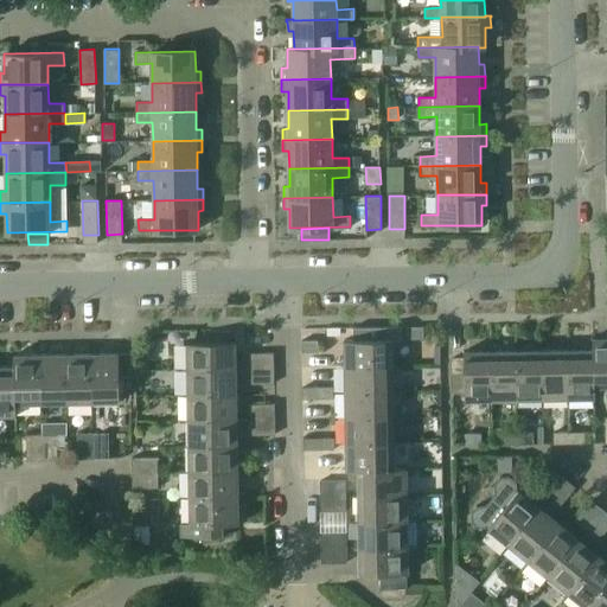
[(345,340),(345,366),(394,365),(393,342),(402,342),(402,327),(353,327),(353,339),(345,340)]
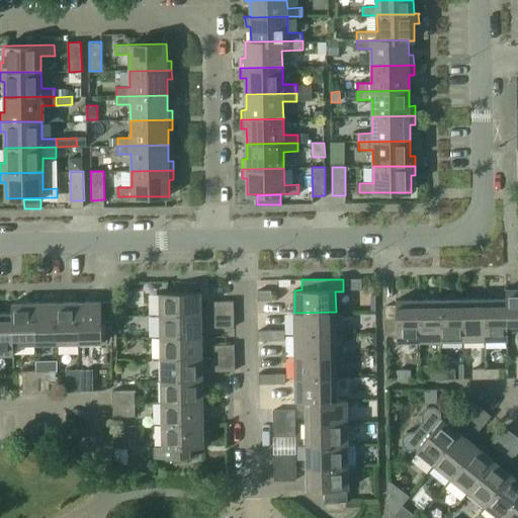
[(361,288),(361,279),(347,279),(347,288),(361,288)]
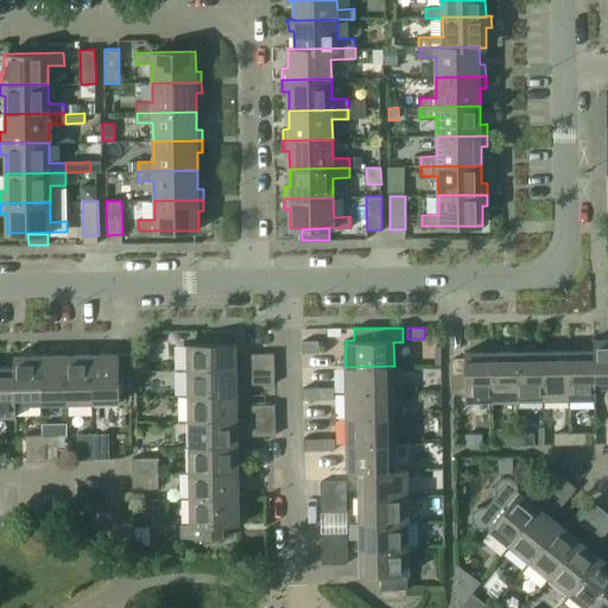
[(607,337),(594,339),(594,349),(595,349),(595,387),(607,386),(607,337)]
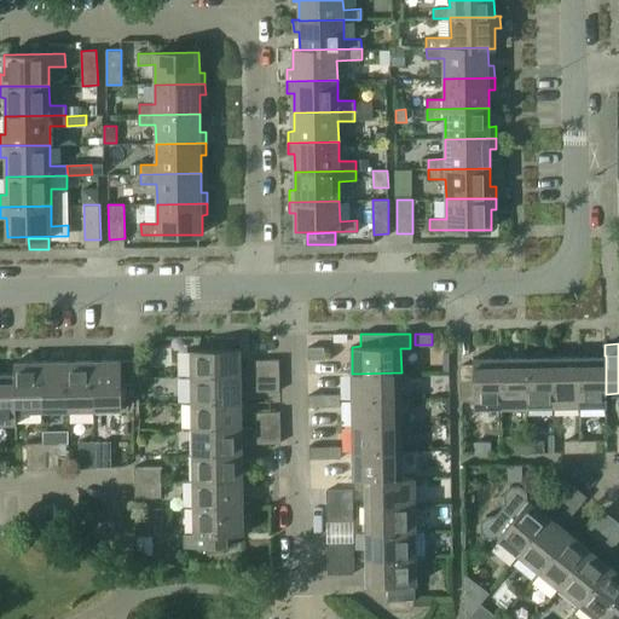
[(324,347),(308,347),(308,359),(324,359),(324,347)]
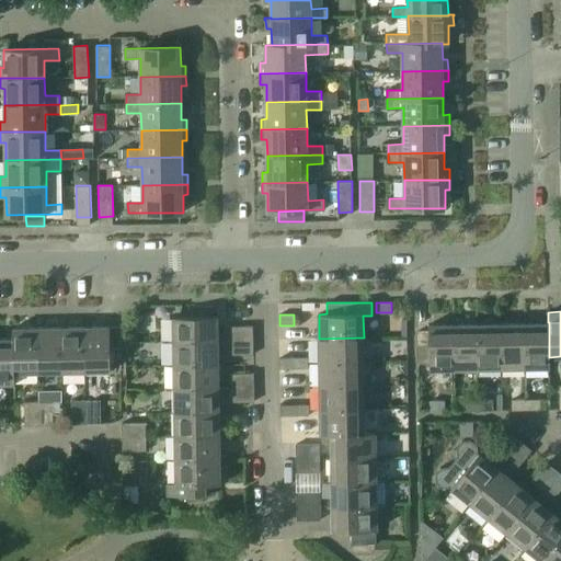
[(173,317),(173,341),(218,340),(218,316),(173,317)]
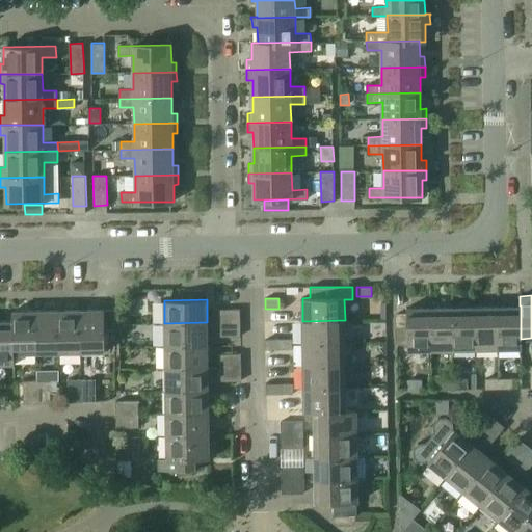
[(520,306),(498,307),(499,349),(521,348),(521,339),(521,306),(520,306)]
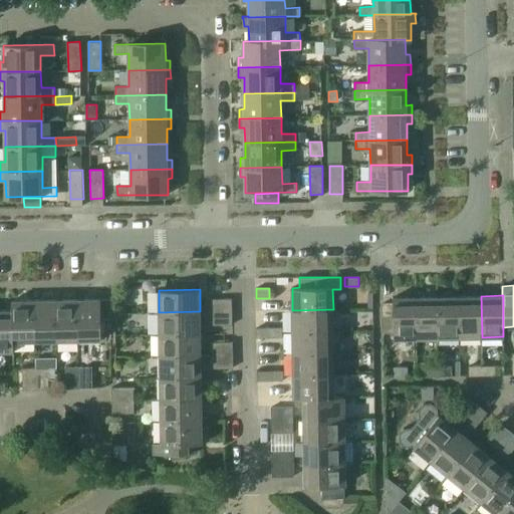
[(459,296),(437,297),(438,337),(460,337),(459,296)]
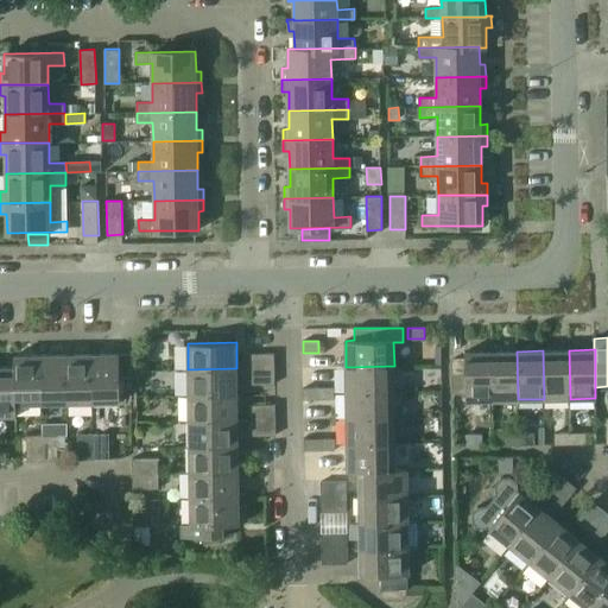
[(569,350),(543,350),(544,399),(570,399),(569,350)]
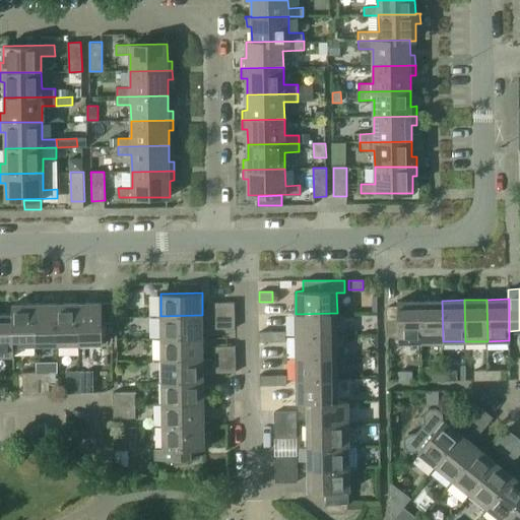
[(420,342),(420,301),(397,301),(398,342),(420,342)]
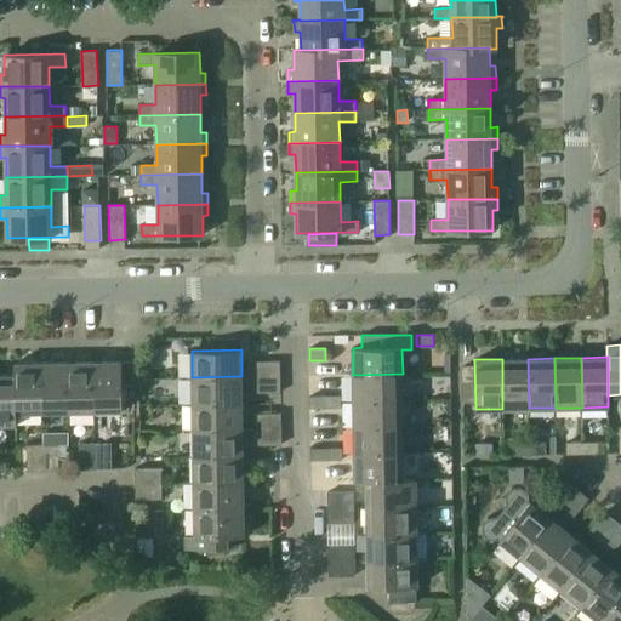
[(528,359),(502,359),(502,409),(529,408),(528,359)]
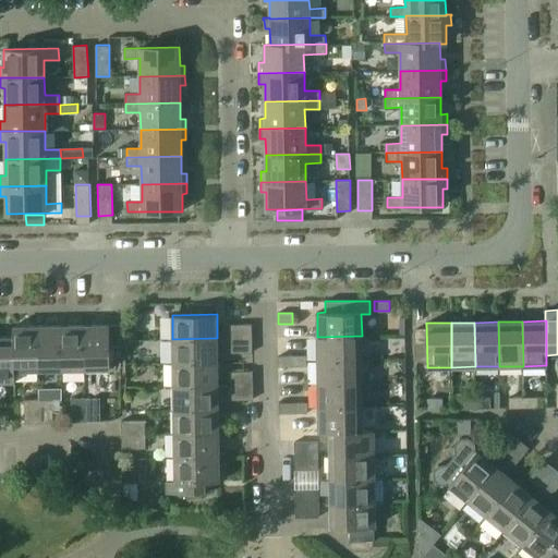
[(228,325),(229,338),(252,338),(252,324),(228,325)]
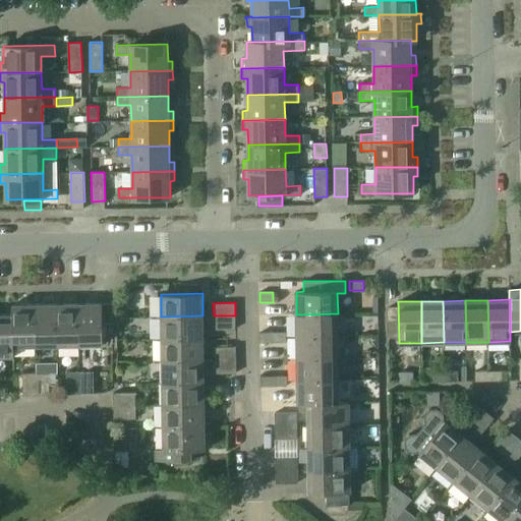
[(79,303),(57,304),(58,345),(80,345),(79,303)]
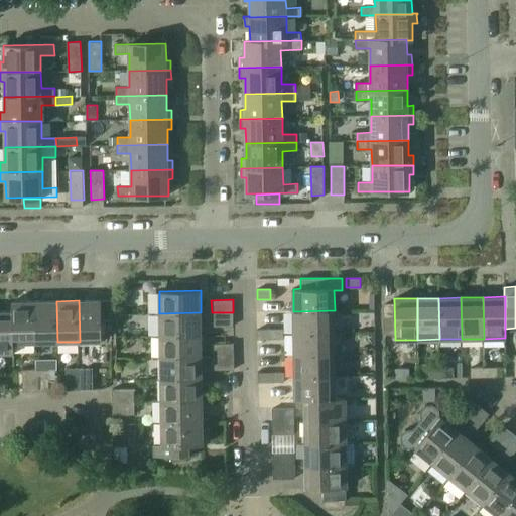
[(101,300),(79,300),(80,342),(102,341),(101,300)]
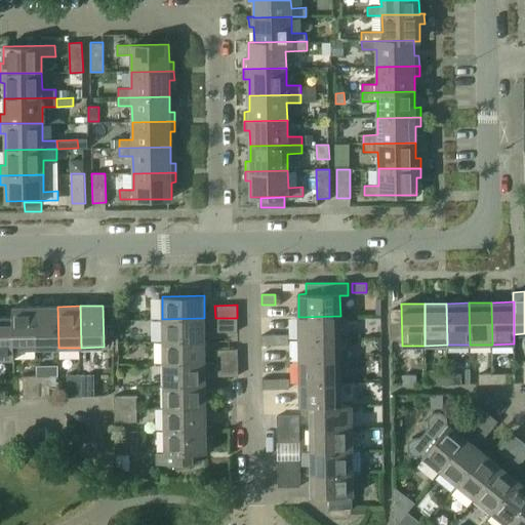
[(12,307),(12,317),(13,349),(14,349),(36,349),(35,307),(12,307)]
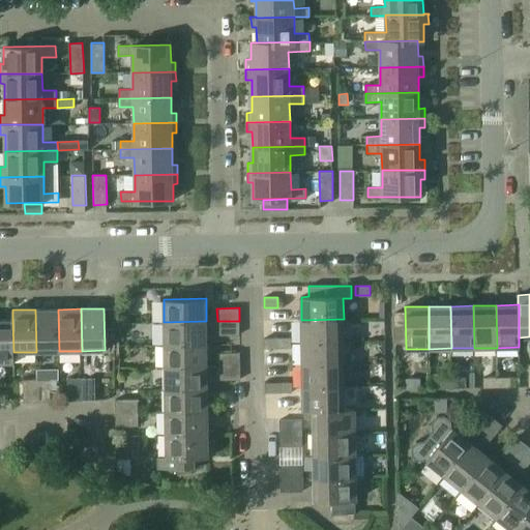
[(58,310),(35,310),(36,352),(59,351),(58,310)]
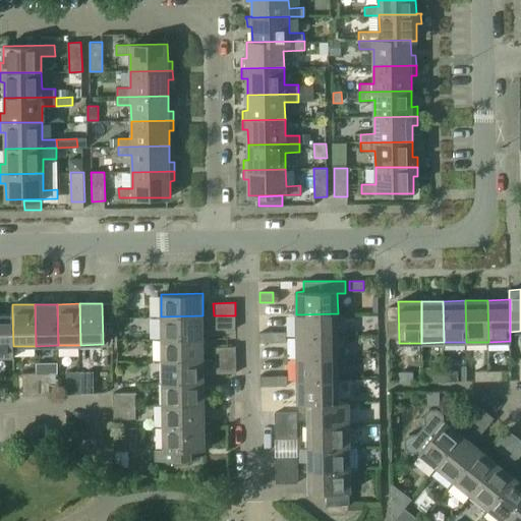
[(12,314),(0,313),(0,355),(14,355),(14,346),(13,346),(12,314)]
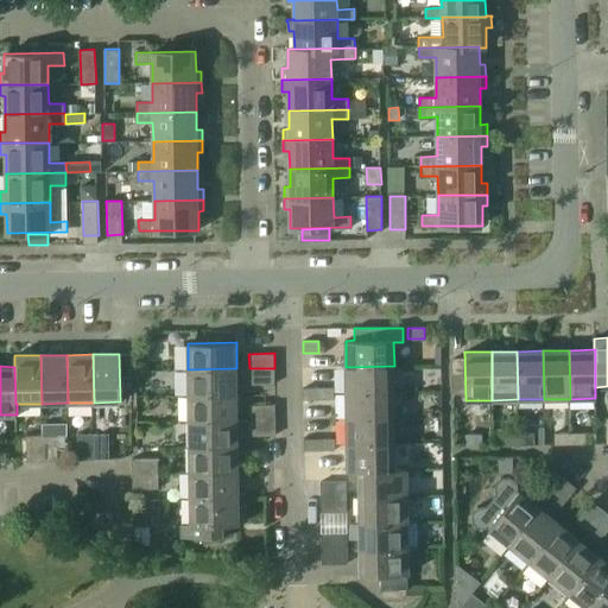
[(346,367),(346,393),(394,392),(394,366),(346,367)]
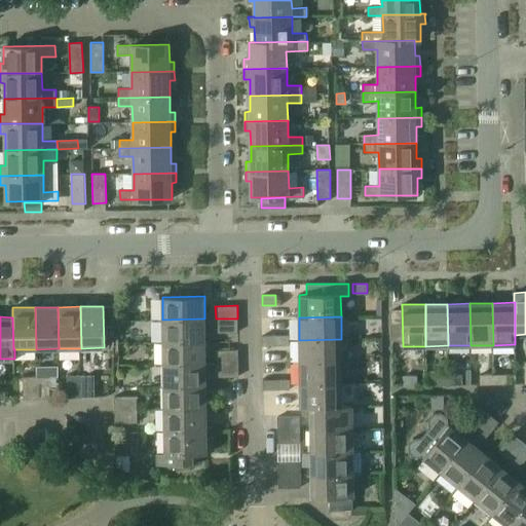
[(162,320),(163,342),(205,341),(204,318),(162,320)]
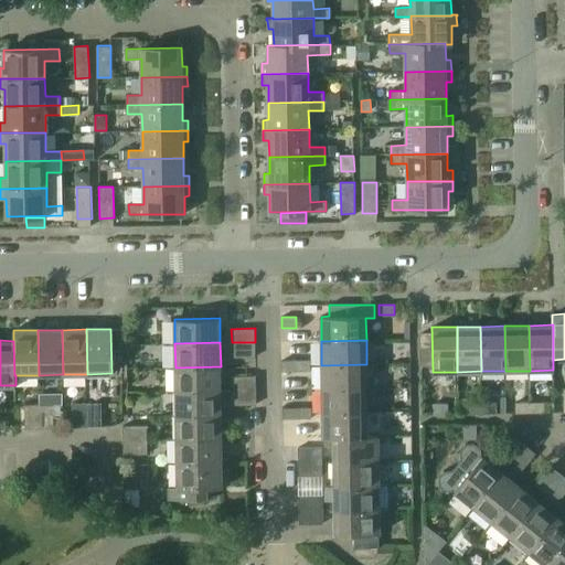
[(255,342),(232,342),(232,358),(255,358),(255,342)]
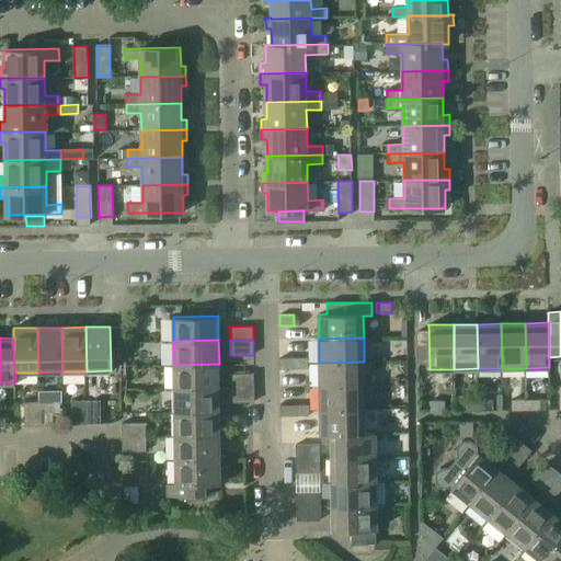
[(308,357),(294,358),(294,368),(308,368),(308,357)]
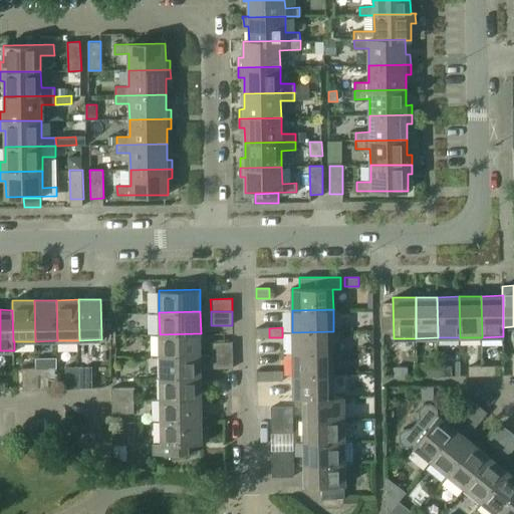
[(269,337),(269,328),(256,328),(256,338),(269,337)]
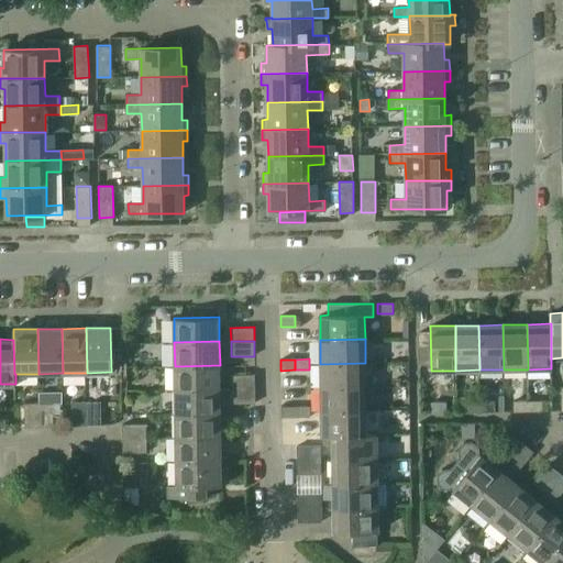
[(320,364),(321,388),(365,387),(365,363),(320,364)]
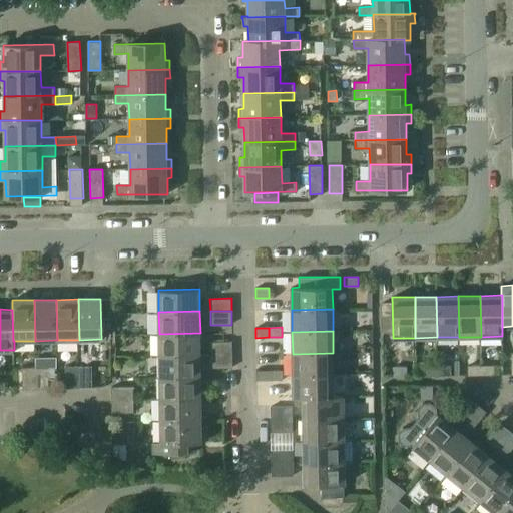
[(200,333),(159,334),(159,356),(210,355),(210,342),(200,343),(200,333)]
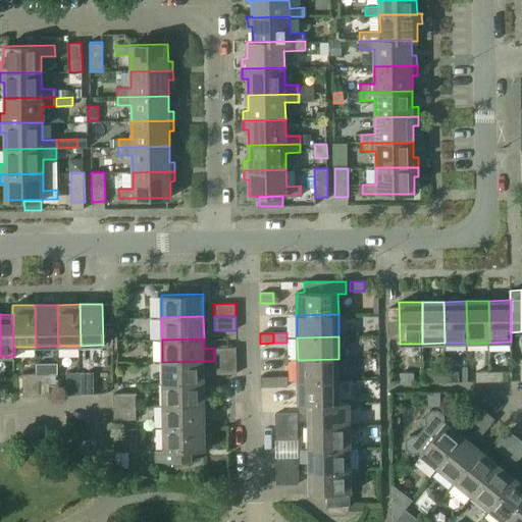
[(214,348),(214,361),(237,360),(237,348),(214,348)]
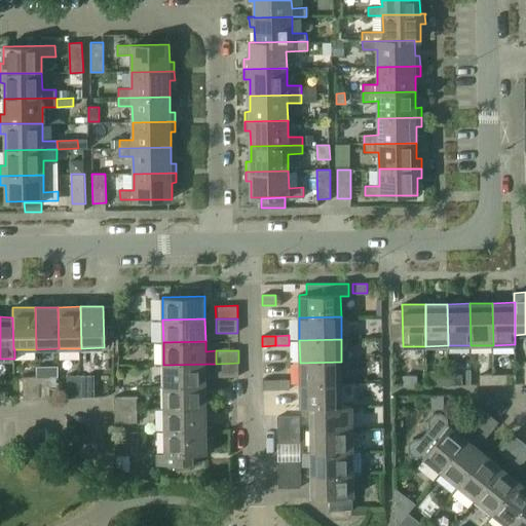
[(300,363),(300,385),(342,384),(341,362),(300,363)]
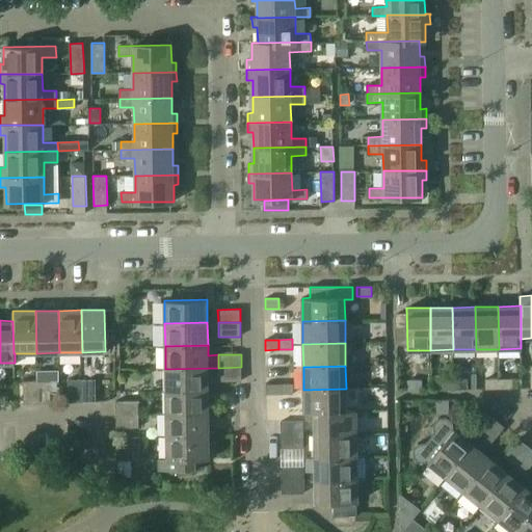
[(241,367),(218,368),(219,377),(219,381),(241,380),(241,367)]
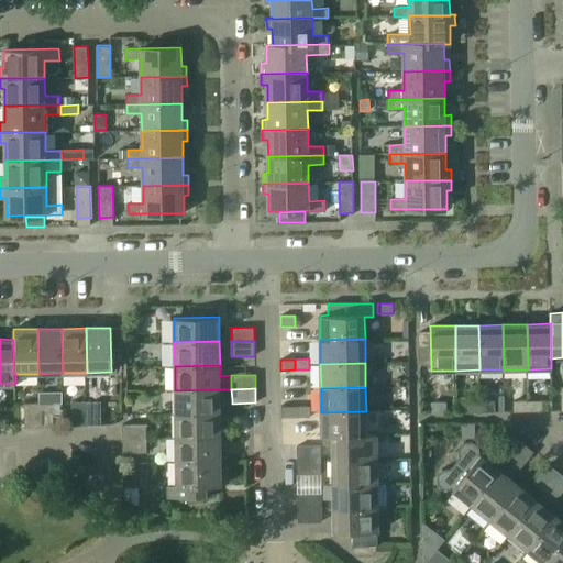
[(231,389),(175,390),(176,414),(220,414),(220,400),(232,399),(231,389)]
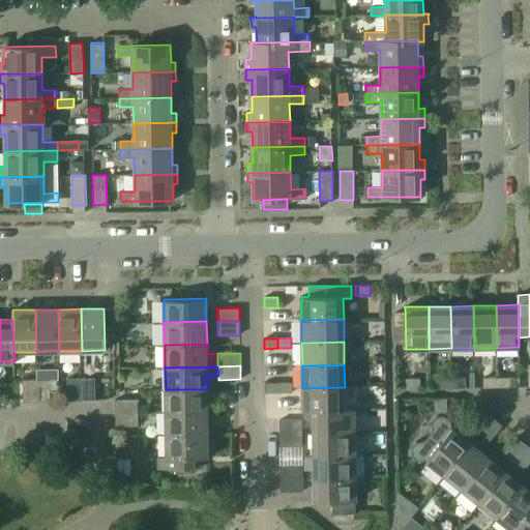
[(510,377),(497,378),(497,387),(510,387),(510,377)]
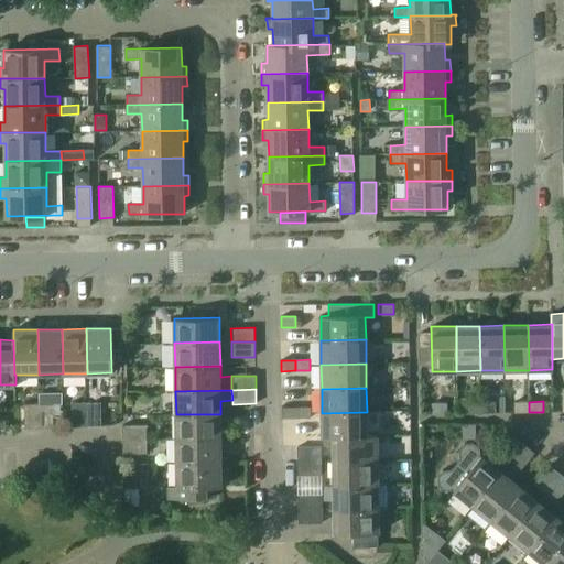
[(88,426),(87,402),(73,402),(73,426),(88,426)]
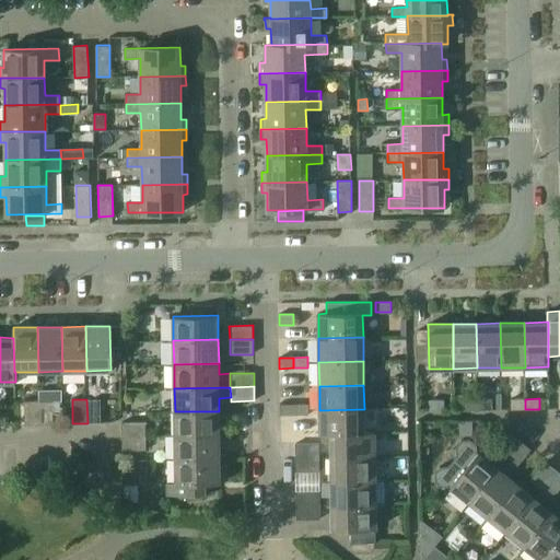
[(101,399),(86,399),(88,423),(101,423),(101,399)]
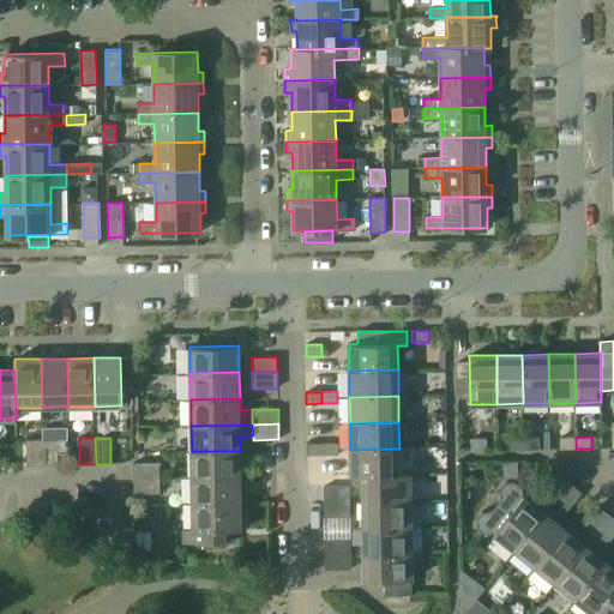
[(524,450),(524,438),(509,439),(509,450),(524,450)]
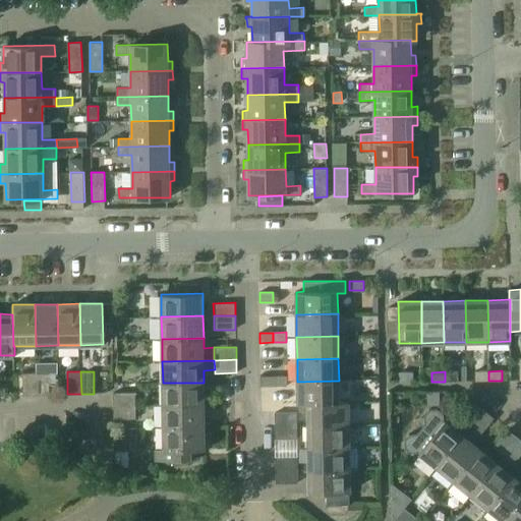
[(458,371),(445,371),(445,382),(458,382),(458,371)]
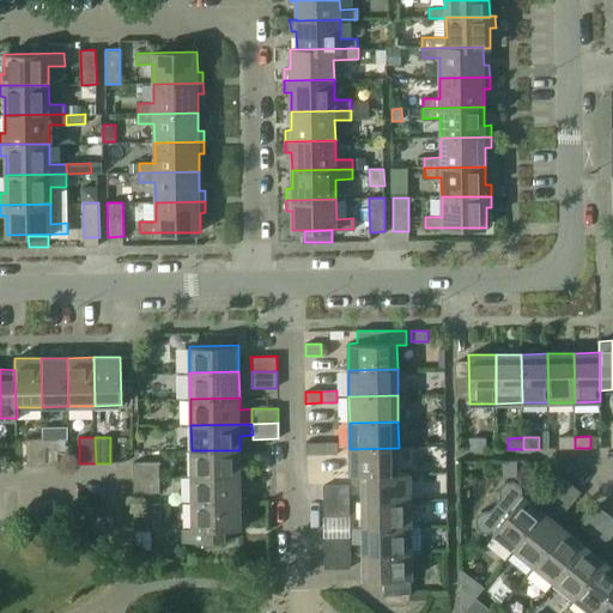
[(575,448),(575,437),(559,437),(559,448),(575,448)]
